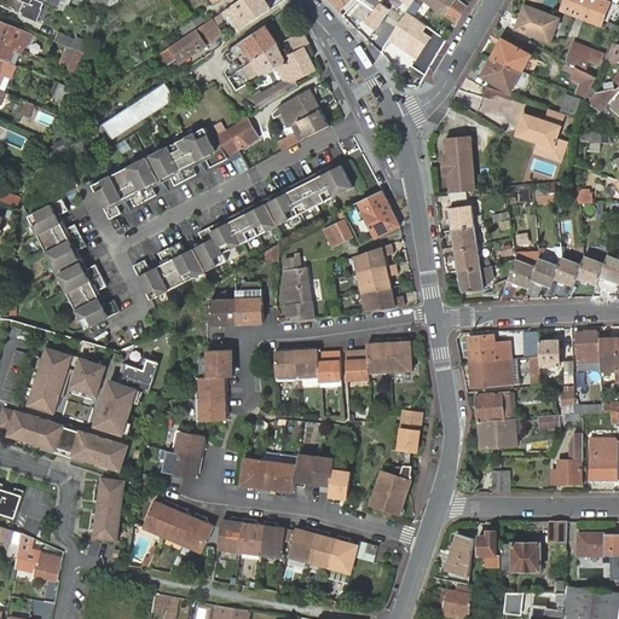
[(44,4),(35,0),(5,0),(3,6),(36,21),(44,4)]
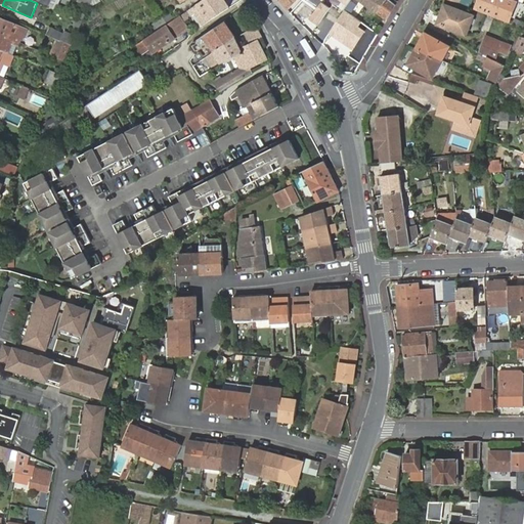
[(230,7),(225,0),(203,0),(187,11),(190,16),(195,12),(203,8),(205,11),(197,15),(204,26),(230,7)]
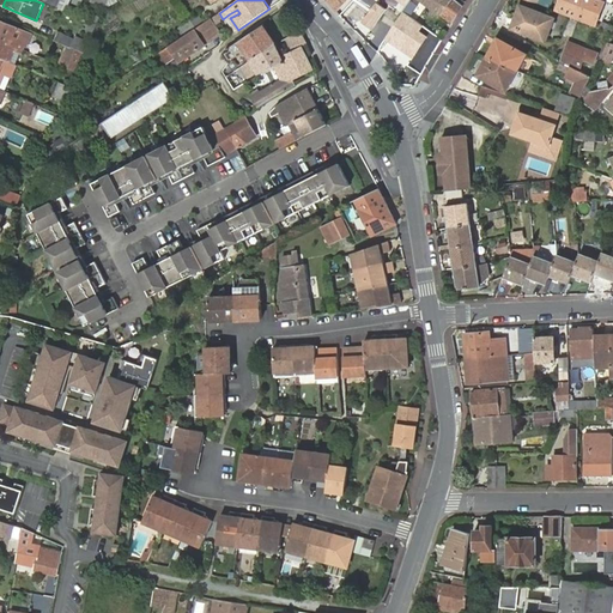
[(327,0),(328,1),(338,12),(347,0),(327,0)]
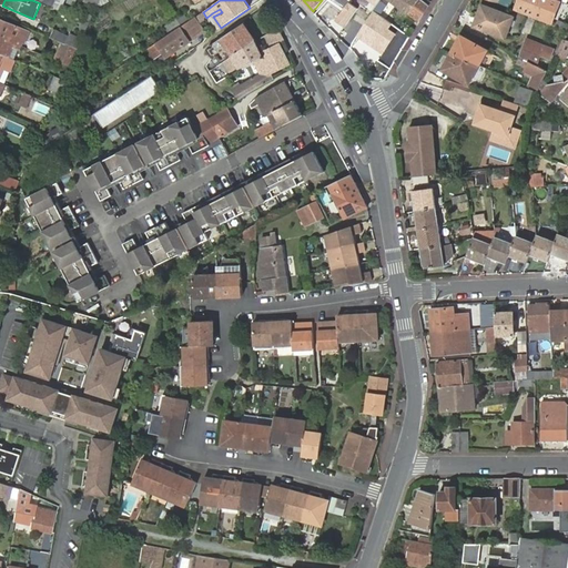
[(358,0),(373,10),(379,0),(389,0),(419,22),(428,6),(422,0),(358,0)]
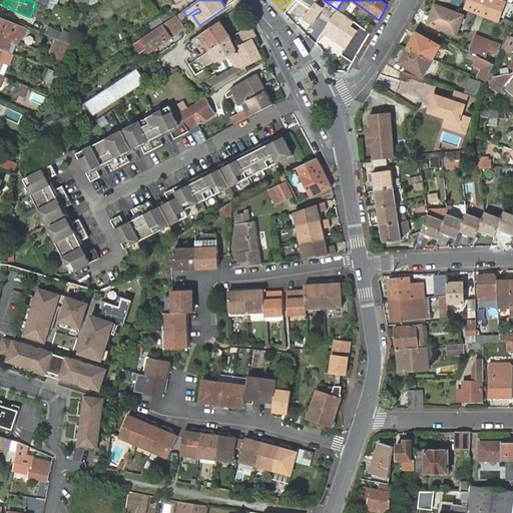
[(481,14),(487,0),(469,0),(466,8),(481,14)]
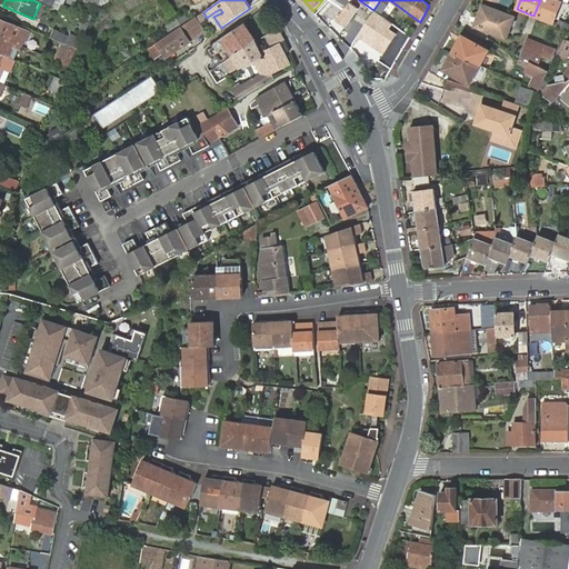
[(560,2),(552,0),(540,0),(533,16),(552,22),(560,2)]
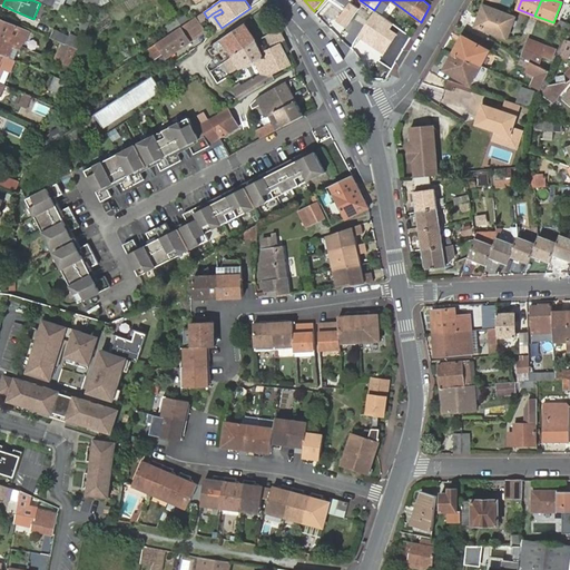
[(360,8),(351,1),(338,20),(346,26),(360,8)]
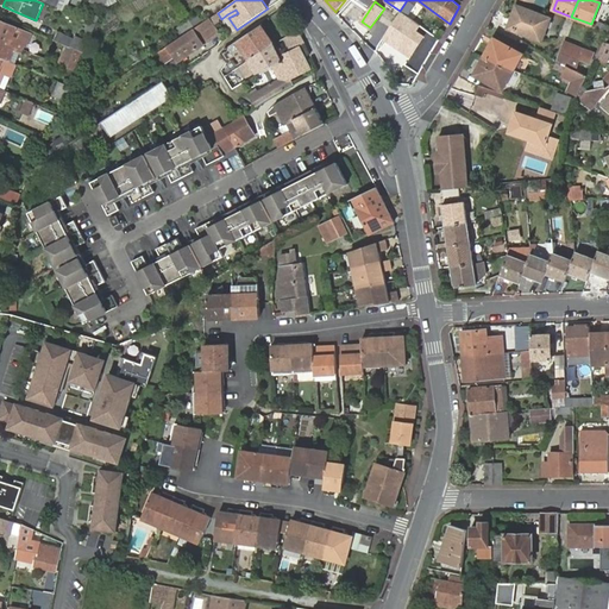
[(550,18),(518,6),(509,27),(542,39),(550,18)]
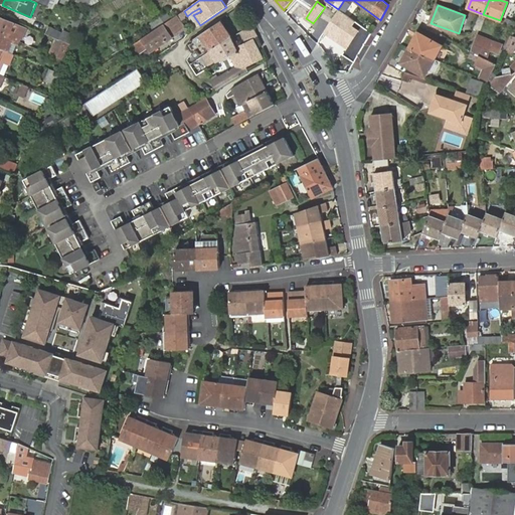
[(187,16),(184,11),(178,15),(181,20),(187,16)]
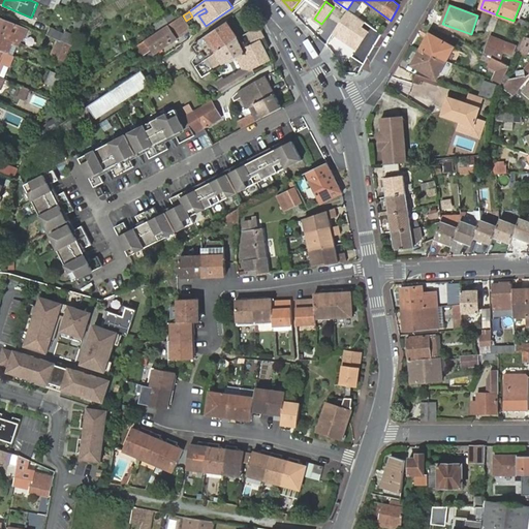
[(78,21),(84,24),(88,16),(81,12),(78,21)]
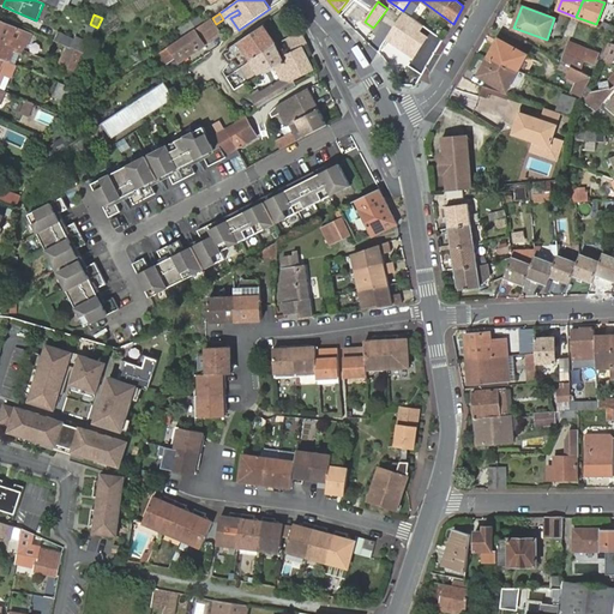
[(200,14),(179,28),(184,36),(205,20),(200,14)]
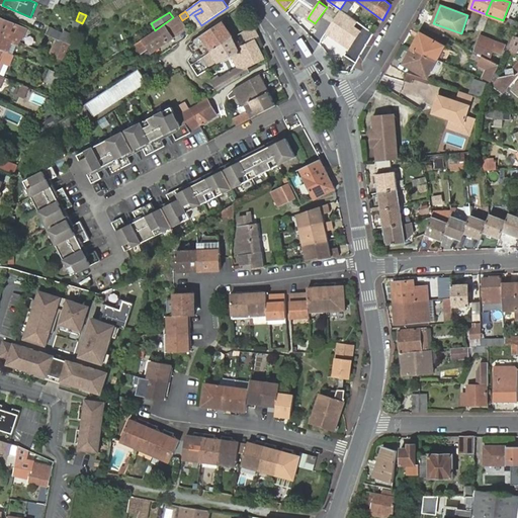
[(168,22),(136,45),(142,54),(149,50),(153,54),(173,39),(169,32),(173,30),(174,32),(185,24),(183,21),(182,20),(179,15),(168,22)]
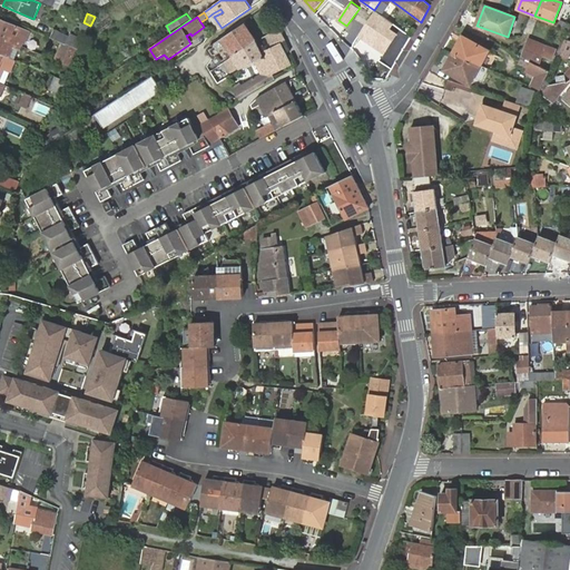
[(0,19),(0,37),(21,47),(23,42),(26,42),(30,32),(0,19)]
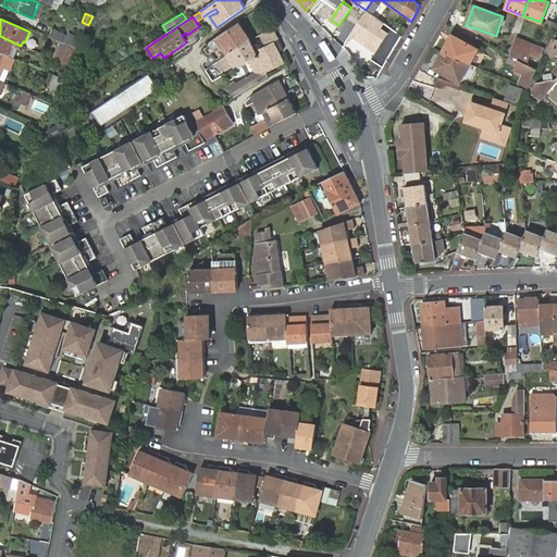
[(547,21),(545,27),(554,31),(556,24),(547,21)]
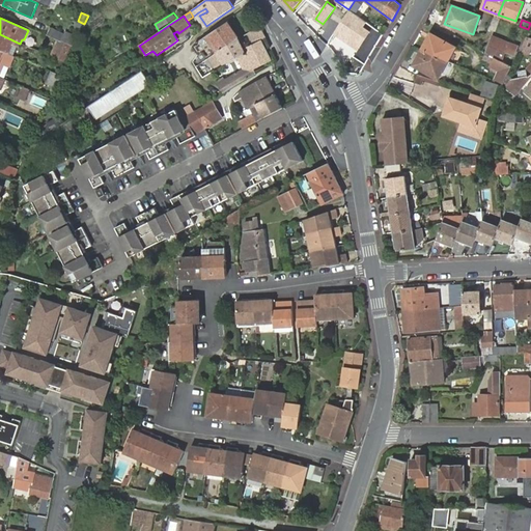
[(75,28),(82,30),(84,24),(78,21),(75,28)]
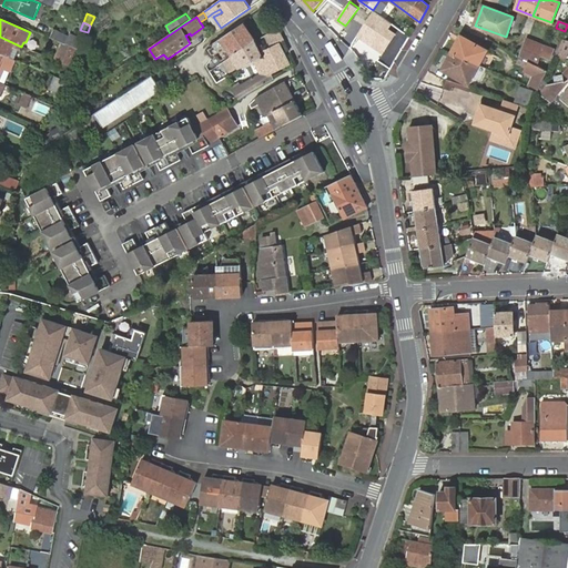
[(221,64),(235,56),(256,41),(246,24),(214,44),(213,46),(208,51),(212,59),(216,57),(221,64)]
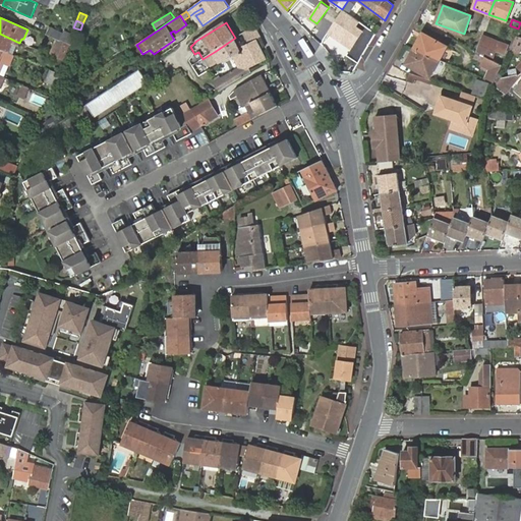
[(170,33),(174,40),(189,30),(186,24),(175,33),(174,31),(170,33)]
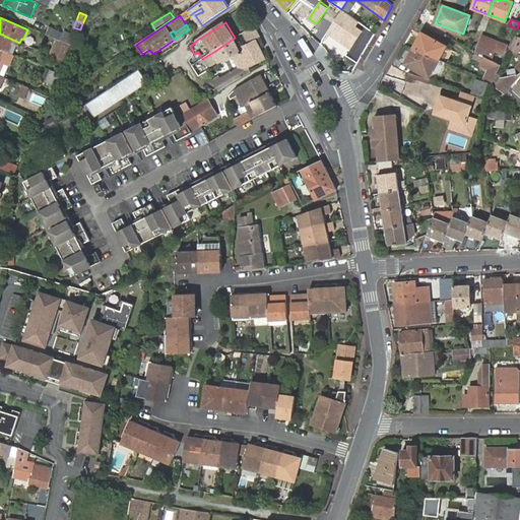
[(257,40),(262,38),(256,24),(244,33),(249,44),(257,40)]
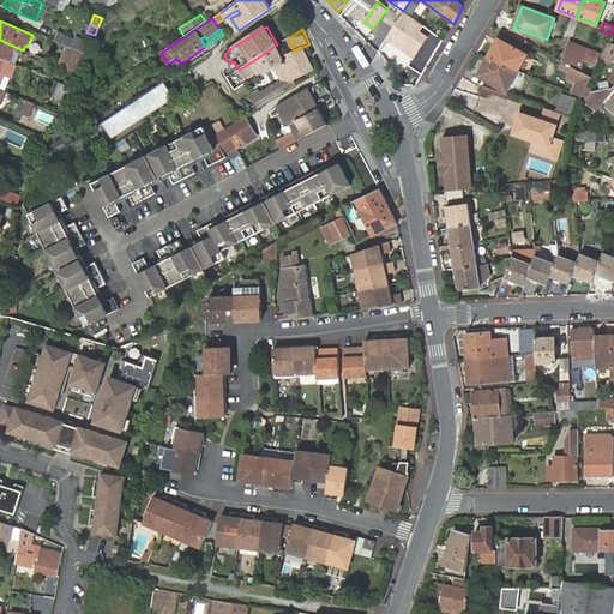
[(89,44),(60,31),(55,41),(66,44),(84,53),(89,44)]
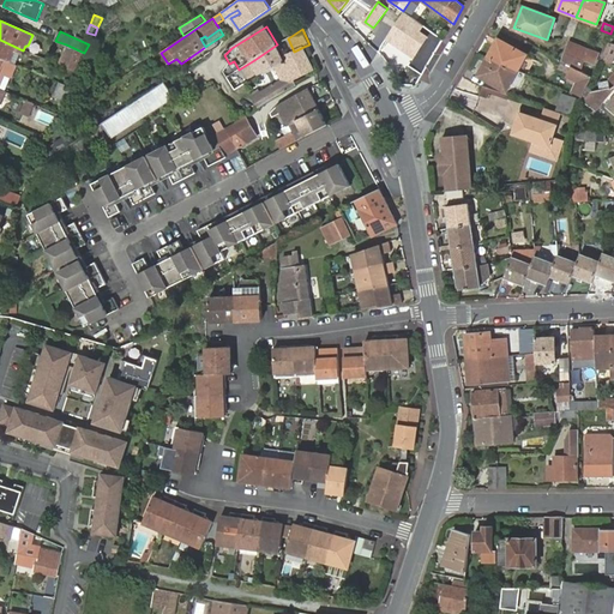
[(497,38),(489,58),(518,70),(525,50),(497,38)]
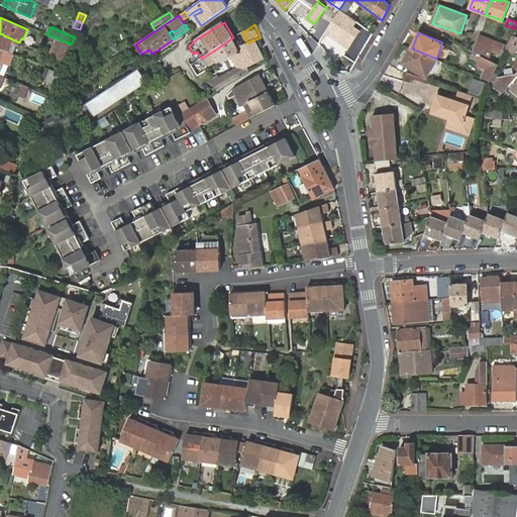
[(0,33),(0,48),(8,53),(12,42),(18,45),(19,42),(0,33)]
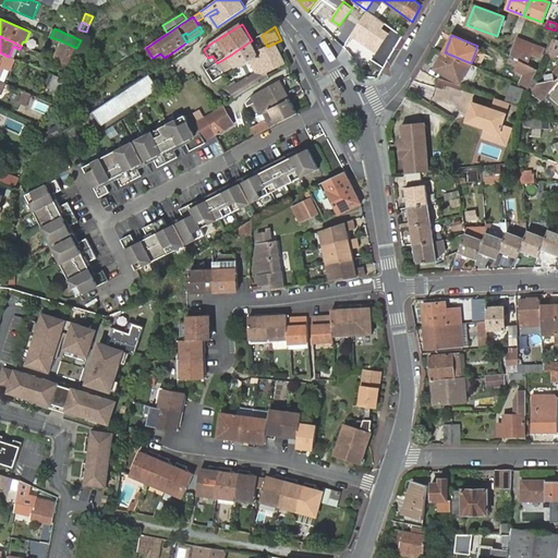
[(544,55),(555,59),(557,49),(557,39),(552,37),(544,55)]
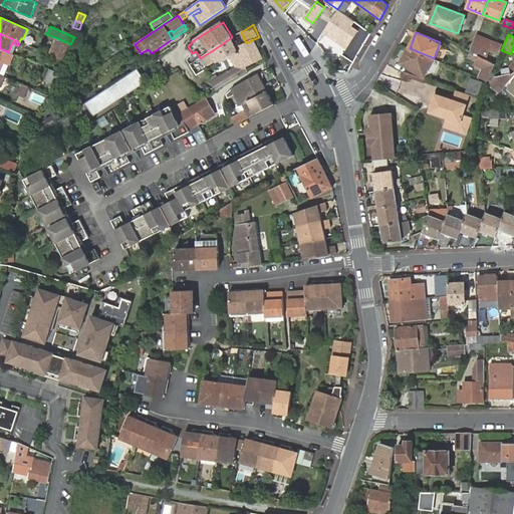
[(479,36),(475,44),(491,52),(498,55),(502,46),(479,36)]
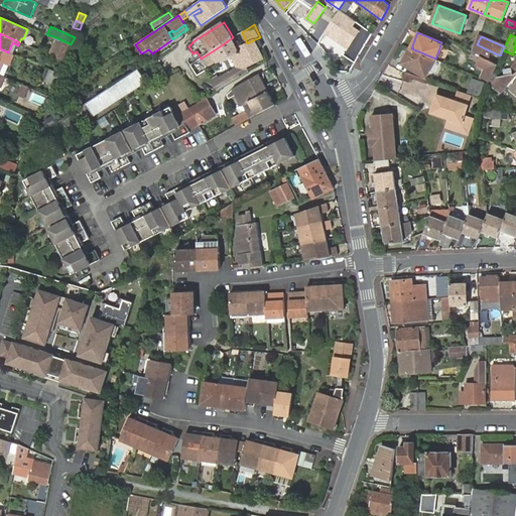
[(55,37),(48,54),(63,60),(71,44),(55,37)]
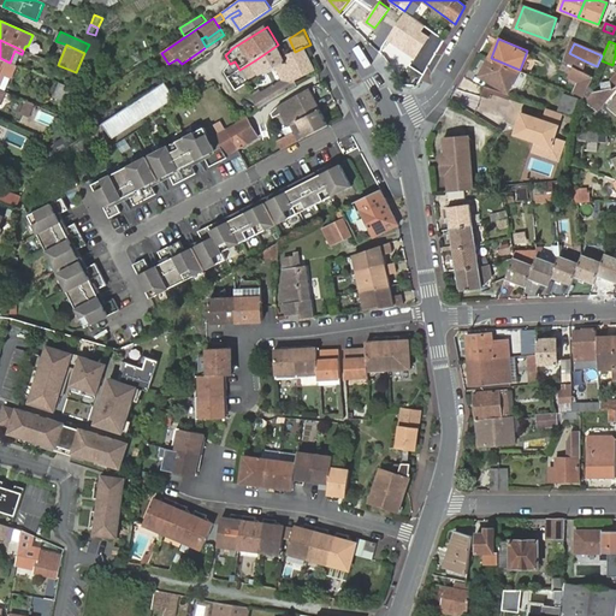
[(278,45),(255,60),(264,72),(278,66),(288,63),(296,81),(317,71),(304,47),(295,52),(284,57),(278,45)]
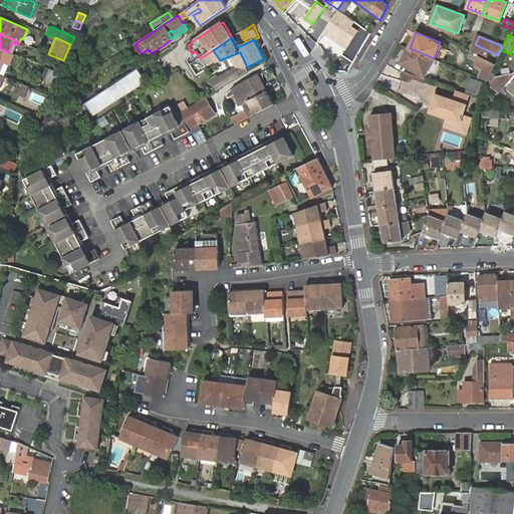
[(491,52),(475,44),(473,49),(489,57),(491,52)]
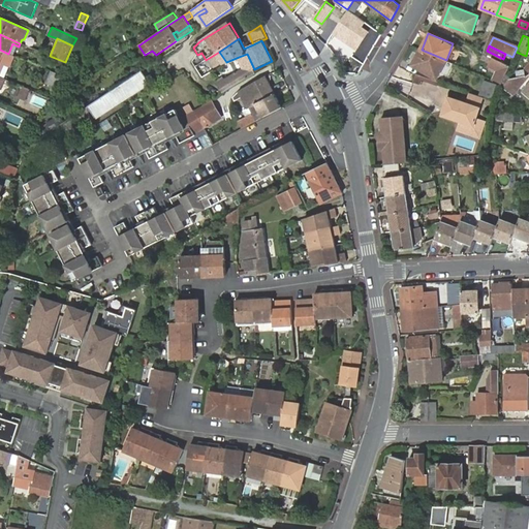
[(0,50),(0,71),(3,64),(9,66),(14,55),(11,54),(10,55),(8,54),(0,50)]
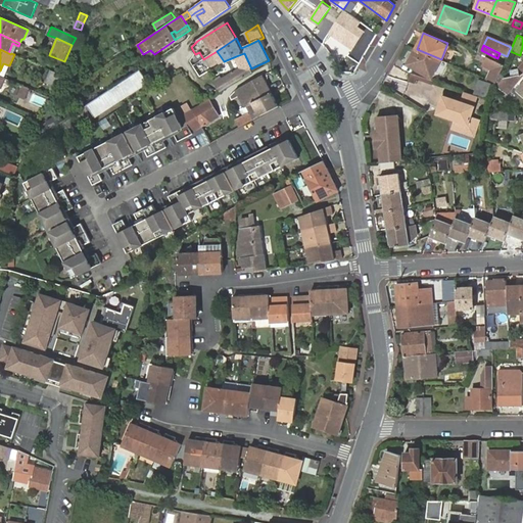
[(441,59),(417,49),(411,64),(423,69),(425,66),(437,70),(441,59)]
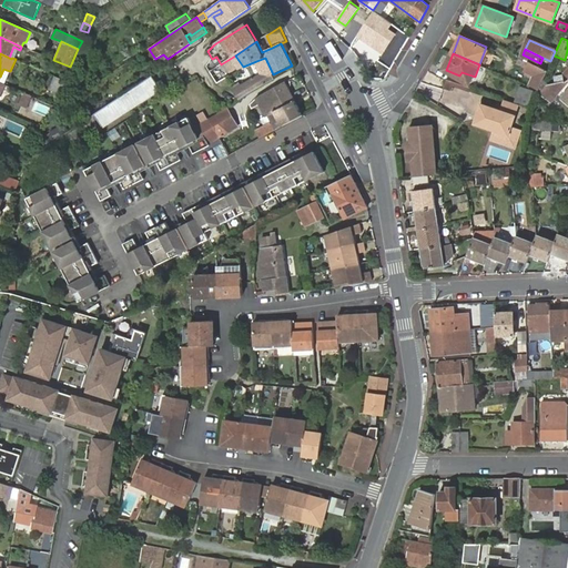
[(264,79),(273,74),(265,58),(256,61),(264,78),(264,79)]
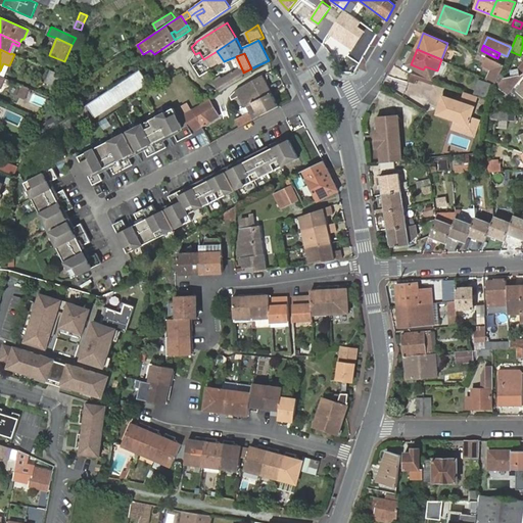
[(506,64),(486,54),(482,63),(490,68),(486,78),(496,82),(501,74),(506,64)]
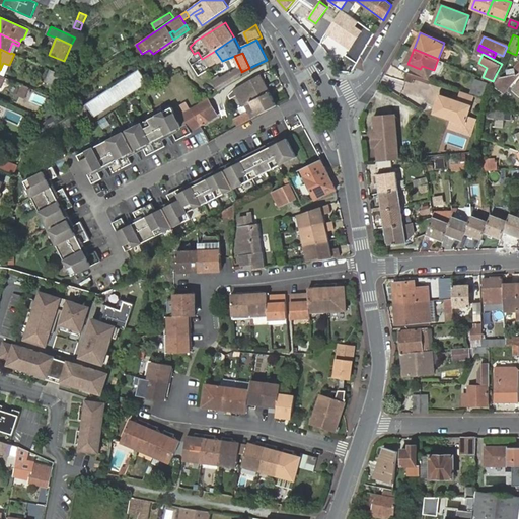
[(216,82),(220,92),(251,73),(249,68),(241,72),(241,71),(216,82)]
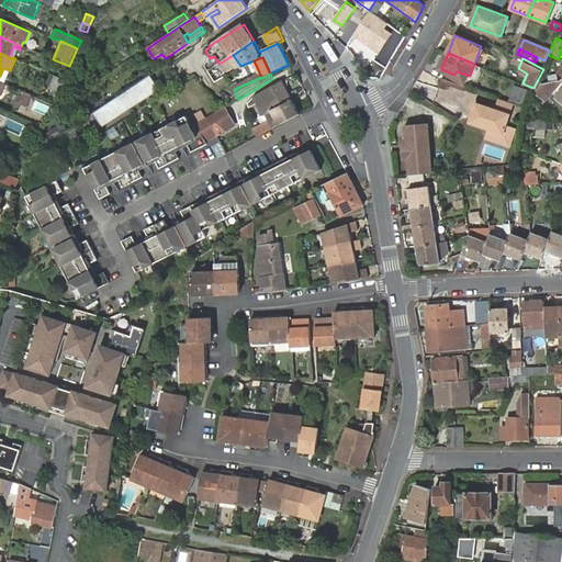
[(57,92),(62,78),(51,75),(46,89),(57,92)]
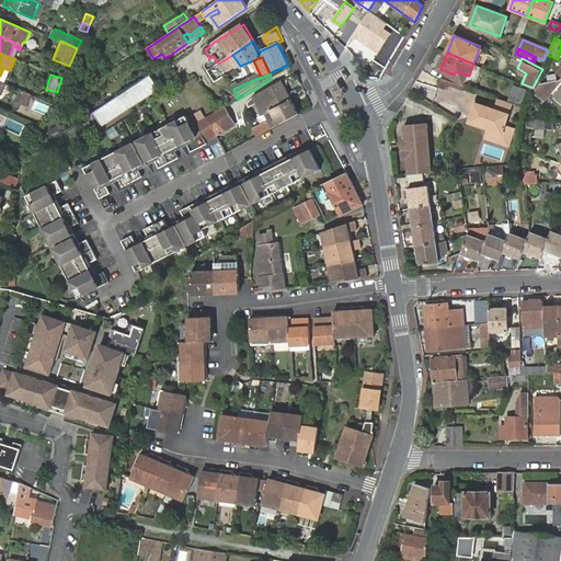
[(160,89),(151,75),(94,112),(103,126),(160,89)]
